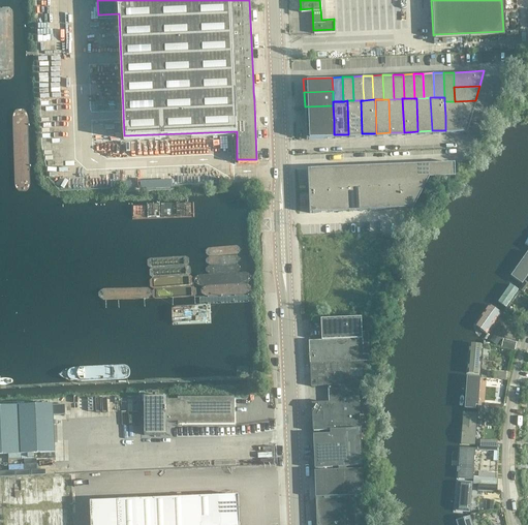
[(347,100),(348,134),(362,133),(361,100),(353,100),(347,100)]
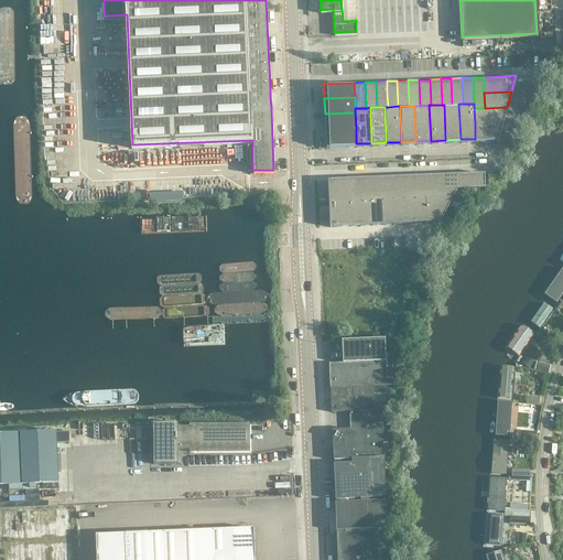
[(507,107),(485,108),(474,108),(475,124),(487,122),(502,122),(507,107)]
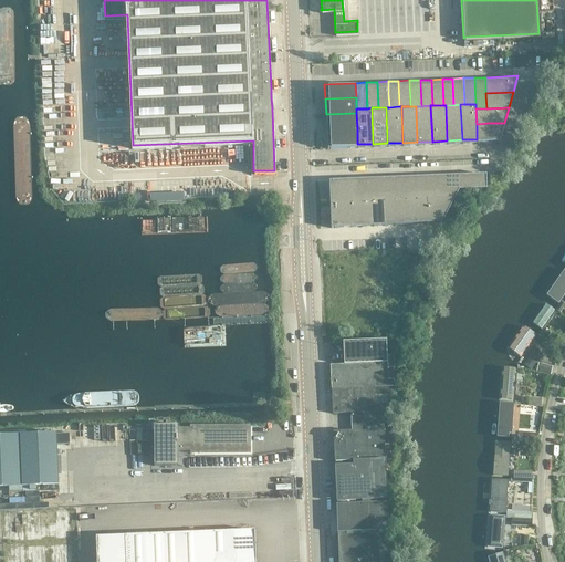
[(326,114),(326,129),(357,128),(356,113),(326,114)]
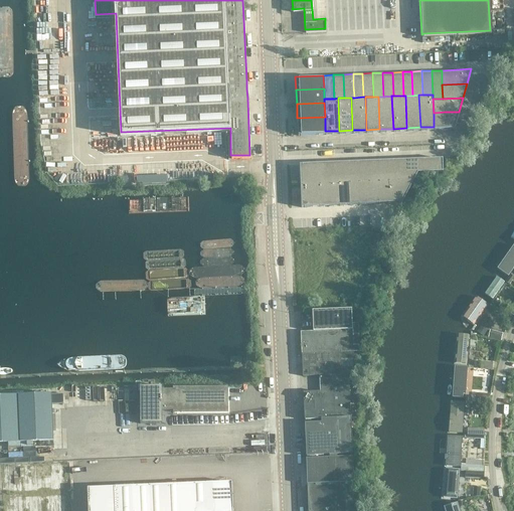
[(459,112),(445,112),(434,113),(434,127),(454,126),(459,112)]
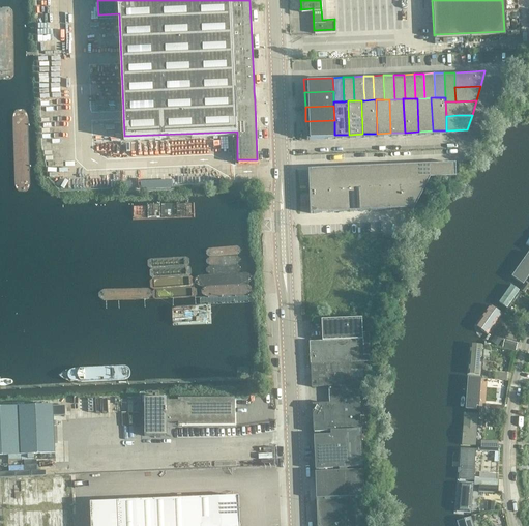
[(305,121),(306,133),(306,137),(334,135),(334,120),(305,121)]
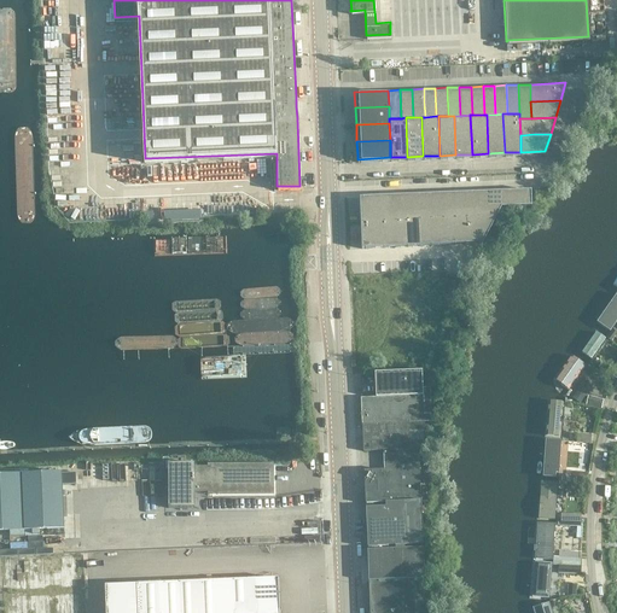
[(530,186),(500,188),(501,204),(530,203),(531,203),(530,186)]
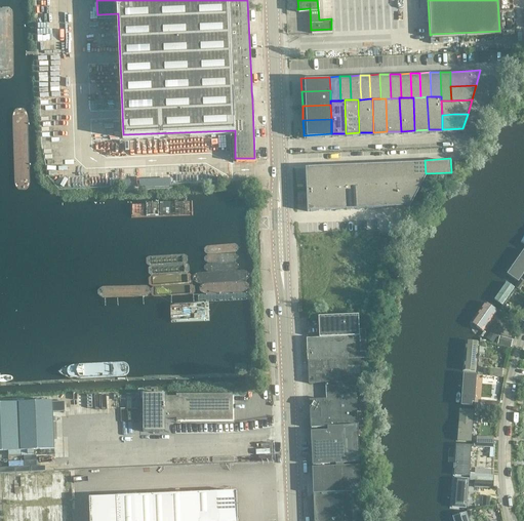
[(404,160),(394,161),(395,183),(405,183),(404,160)]
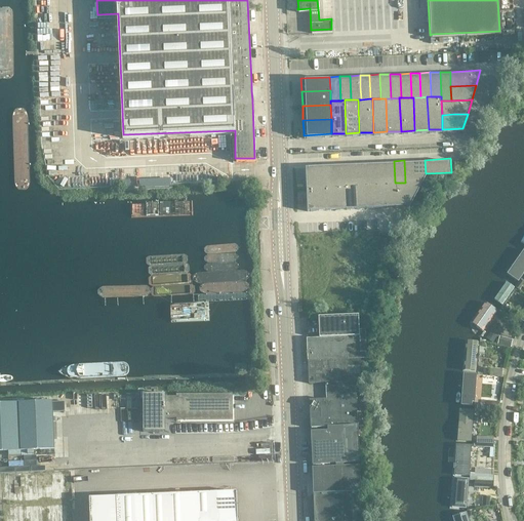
[(414,160),(404,160),(405,183),(415,182),(414,160)]
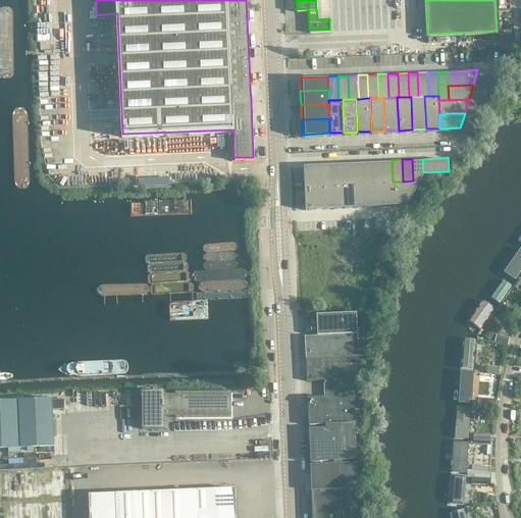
[(422,159),(412,159),(413,180),(418,180),(422,172),(423,172),(422,159)]
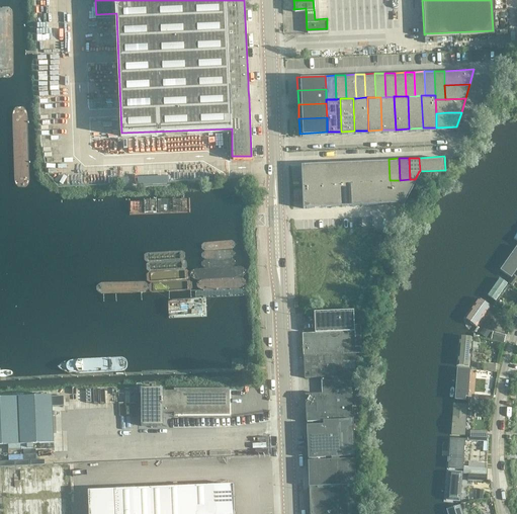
[(378,159),(369,160),(370,181),(379,180),(378,159)]
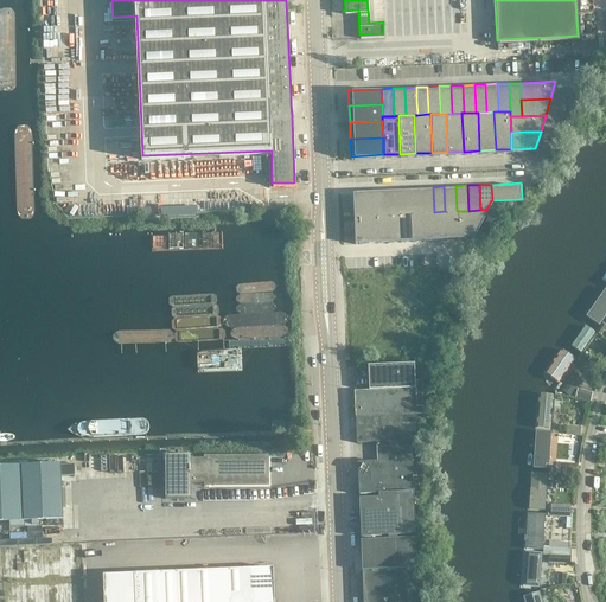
[(455,186),(444,186),(445,211),(457,211),(455,186)]
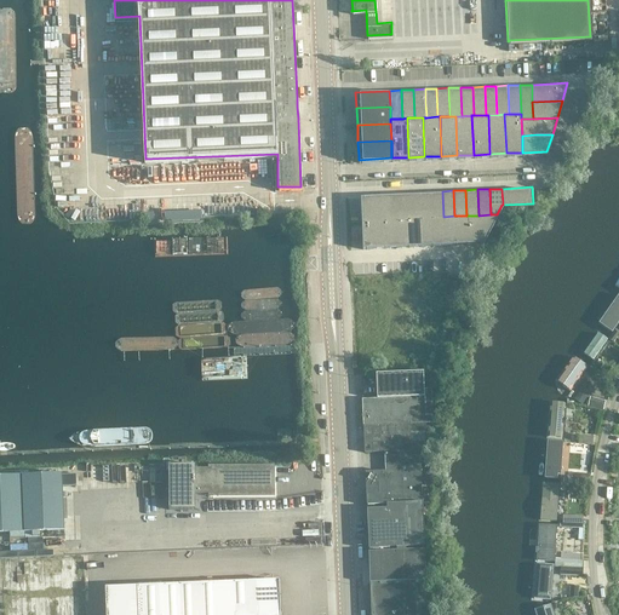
[(407,218),(419,218),(418,191),(406,193),(407,218)]
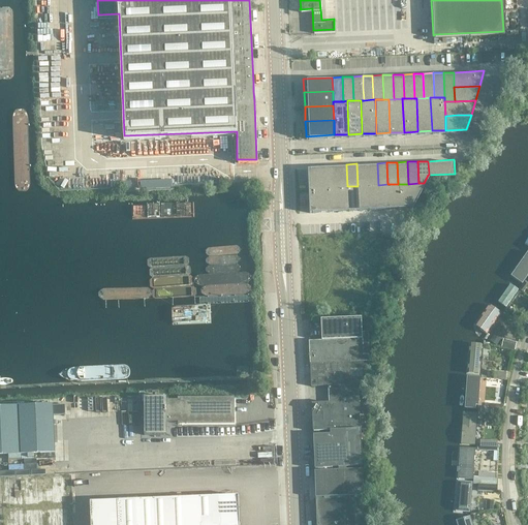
[(367,163),(356,163),(358,186),(368,185),(367,163)]
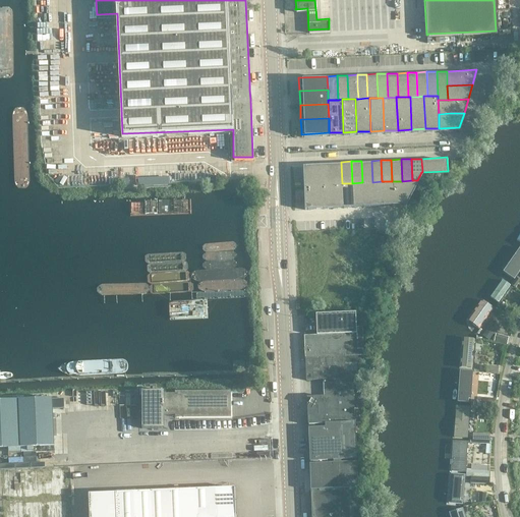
[(371,161),(361,161),(362,182),(372,182),(371,161)]
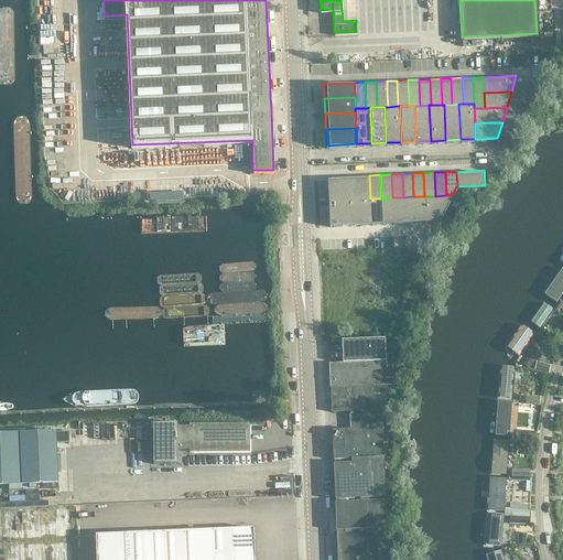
[(359,198),(358,175),(348,176),(349,200),(359,198)]
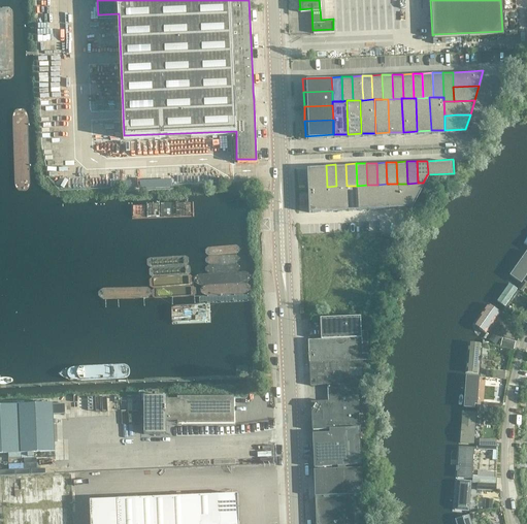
[(347,186),(346,164),(335,164),(336,186),(347,186)]
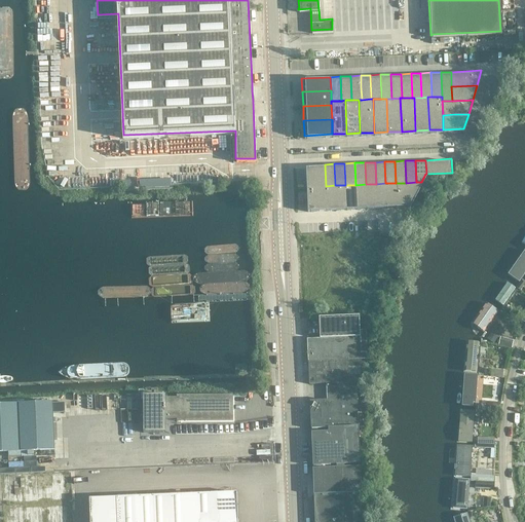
[(306,187),(326,186),(325,164),(305,164),(306,187)]
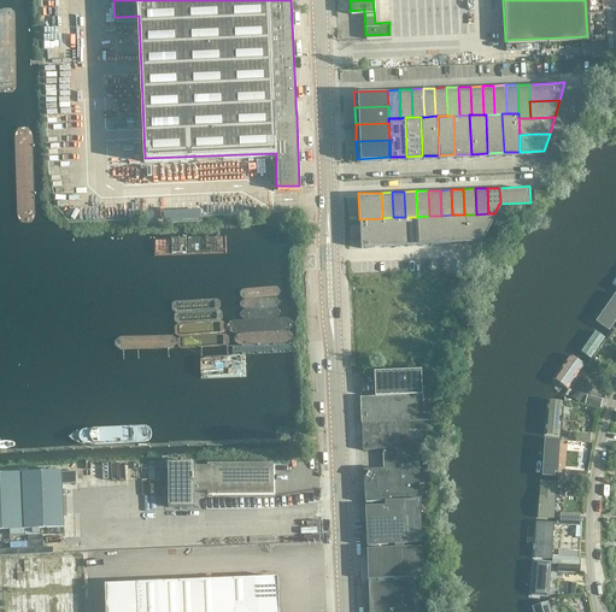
[(494,213),(488,213),(476,215),(464,215),(465,240),(481,240),(494,213)]
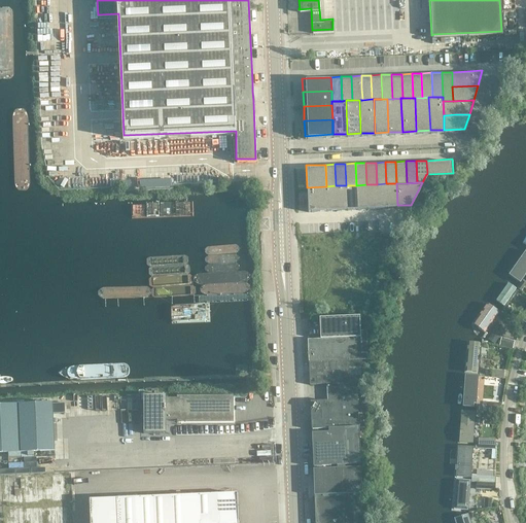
[(386,183),(377,184),(377,206),(387,205),(386,183)]
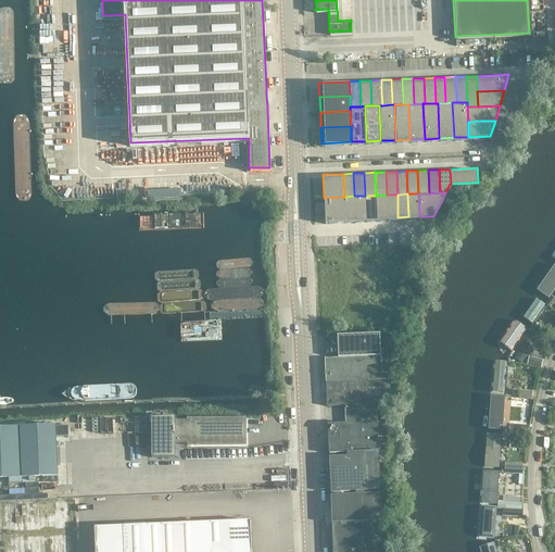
[(418,193),(407,193),(408,216),(419,216),(418,193)]
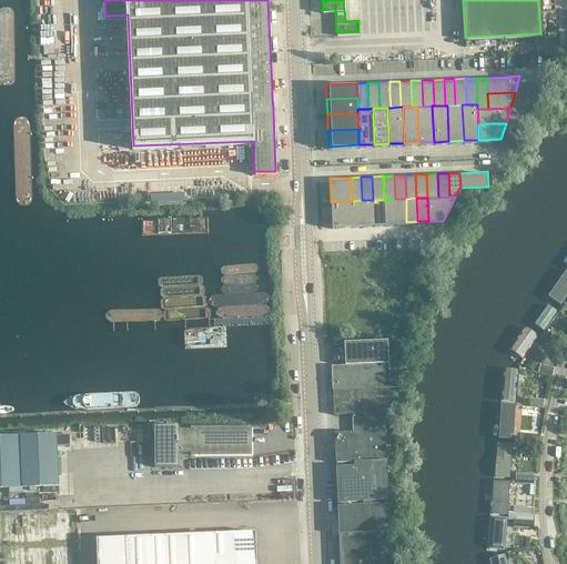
[(395,199),(384,200),(385,223),(396,222),(395,199)]
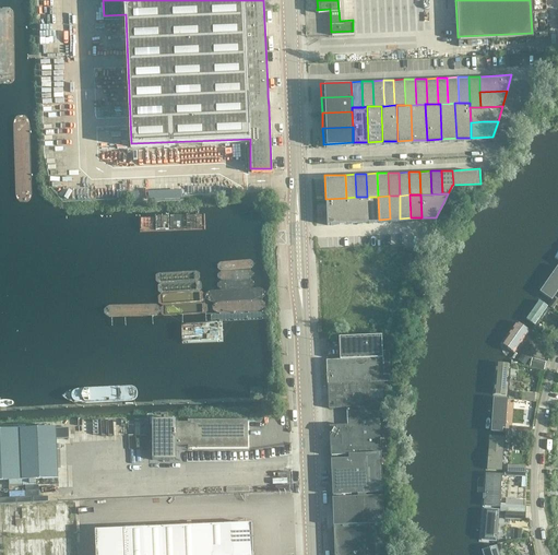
[(400,196),(389,196),(390,219),(400,219),(400,196)]
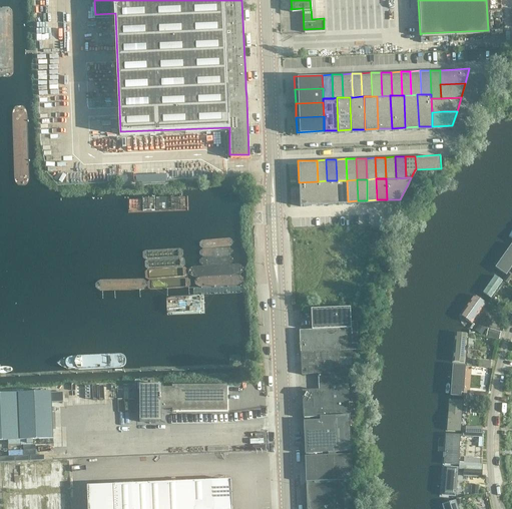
[(328,202),(327,180),(318,181),(318,202),(328,202)]
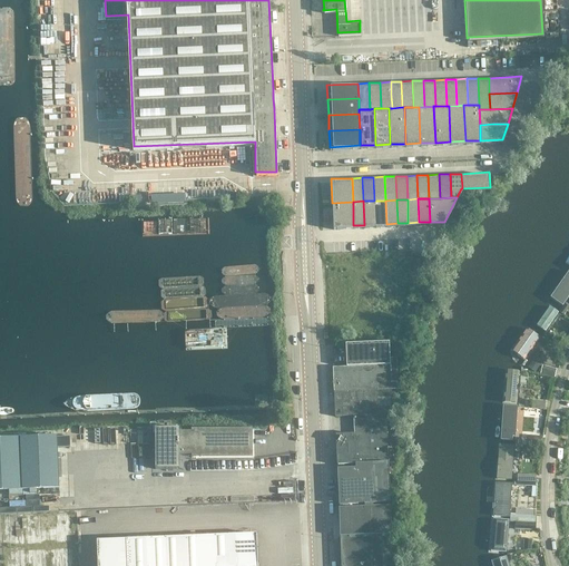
[(374,201),(363,201),(364,225),(375,224),(374,201)]
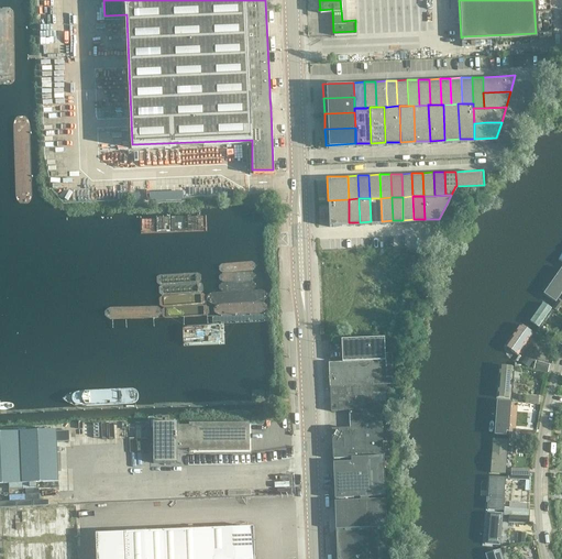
[(381,198),(370,198),(371,221),(382,221),(381,198)]
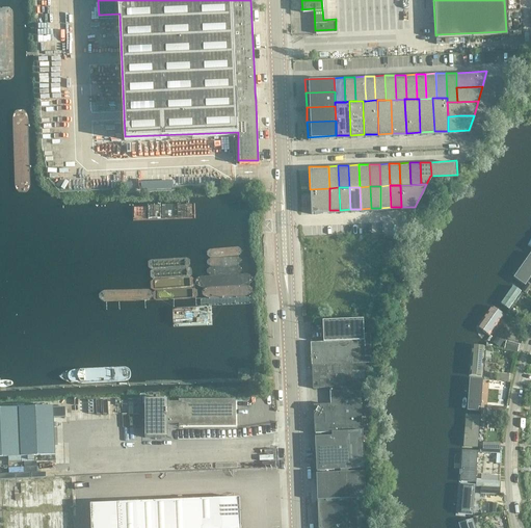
[(310,189),(311,211),(329,210),(329,188),(310,189)]
